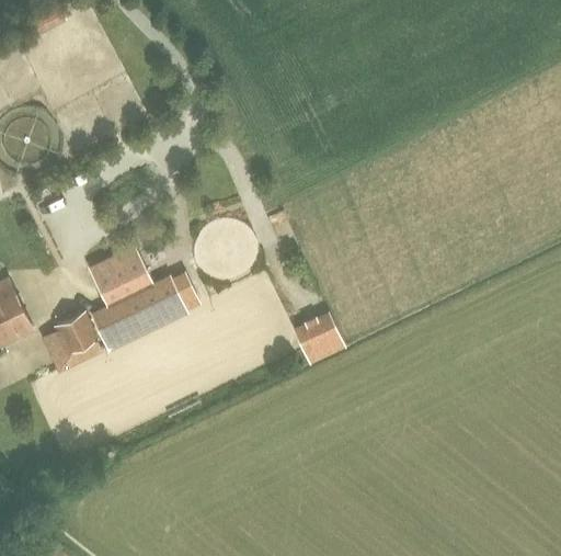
[(58,4),(23,16),(30,37),(65,25),(58,4)]
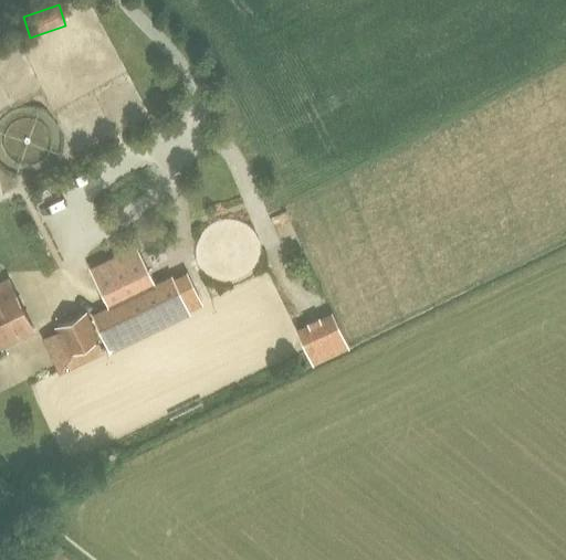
[(173,283),(165,286),(140,298),(92,320),(105,348),(108,355),(181,320),(189,317),(188,315),(201,309),(187,277),(174,284),(173,283)]
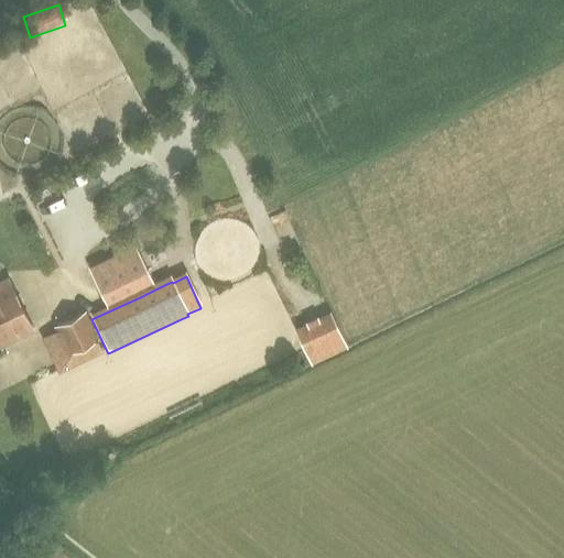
[(9,283),(0,286),(0,348),(33,331),(9,283)]
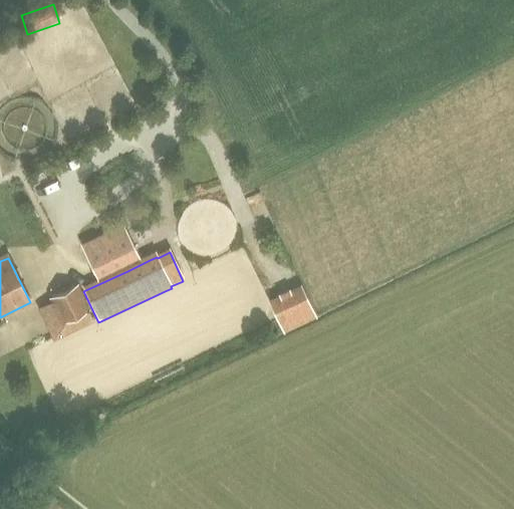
[(90,312),(77,286),(48,300),(60,326),(90,312)]
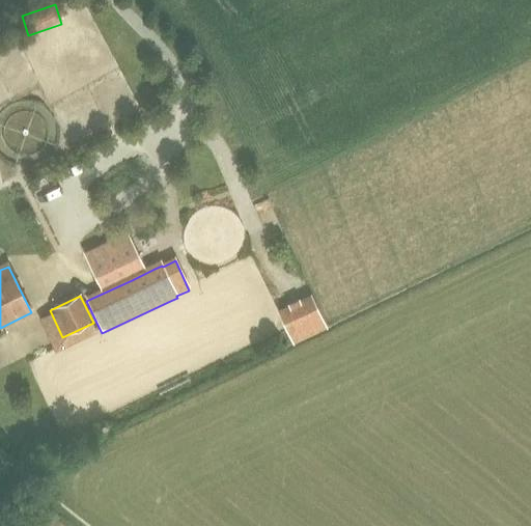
[(305,340),(288,308),(277,313),(294,347),(305,340)]
